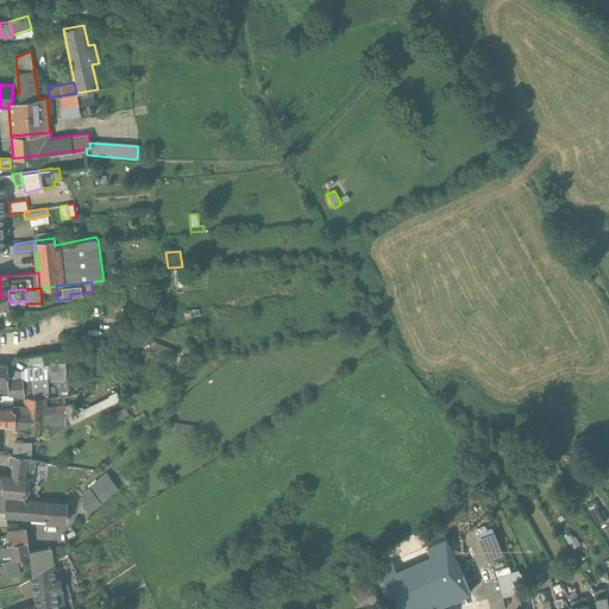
[(8,296),(0,297),(0,309),(10,308),(10,302),(8,296)]
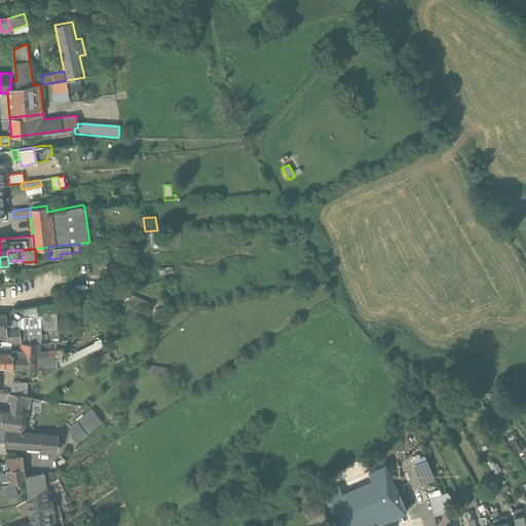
[(85,293),(54,298),(54,302),(55,302),(58,328),(59,328),(60,340),(69,339),(68,332),(70,332),(70,326),(88,325),(85,293)]
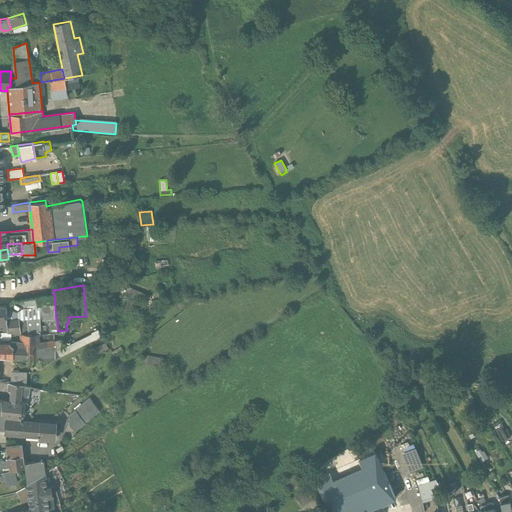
[(8,306),(7,306),(7,321),(19,319),(40,317),(43,317),(44,320),(48,320),(56,319),(54,294),(53,294),(23,299),(24,310),(12,312),(8,306)]
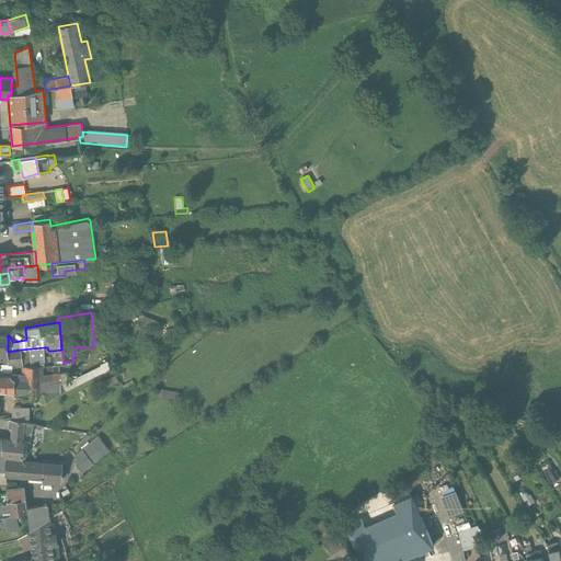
[(44,347),(21,350),(22,366),(24,366),(44,365),(44,347)]
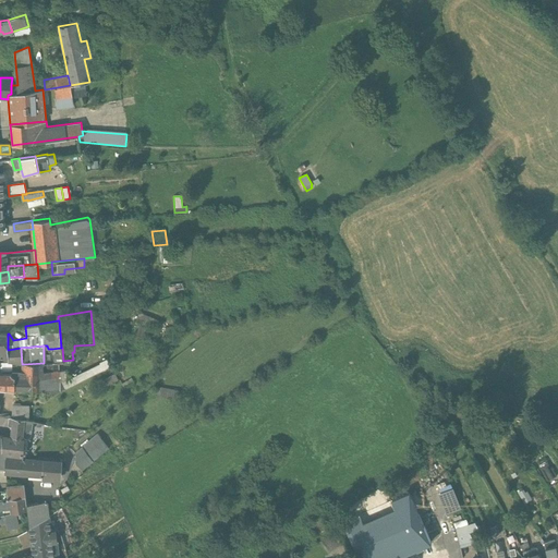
[(21,348),(8,350),(9,355),(9,361),(22,364),(21,348)]
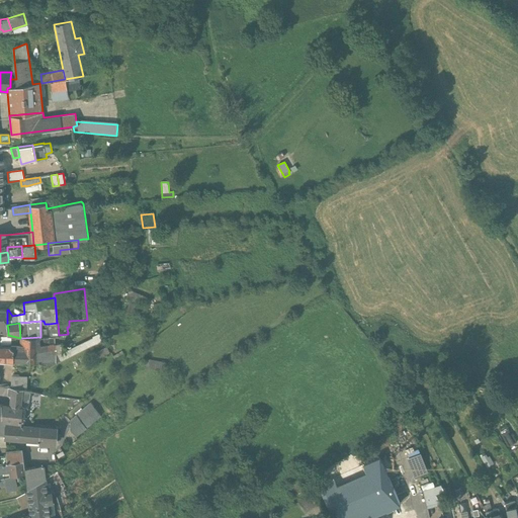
[(57,323),(49,324),(50,337),(59,336),(59,335),(58,323),(57,323)]
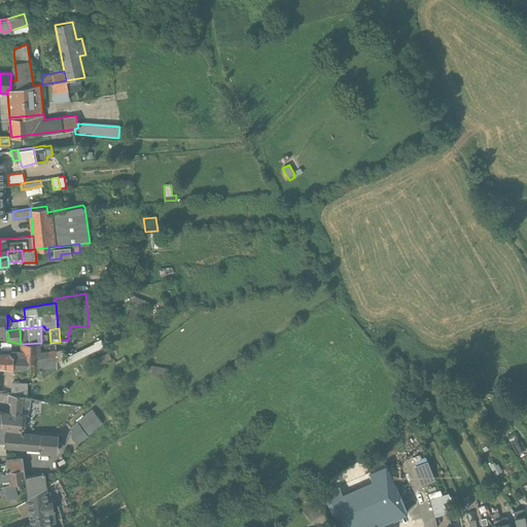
[(10,352),(0,352),(0,366),(26,369),(40,369),(40,377),(62,367),(104,346),(101,340),(95,343),(95,344),(62,360),(57,360),(56,350),(51,350),(23,350),(23,351),(11,351),(11,353),(10,352)]
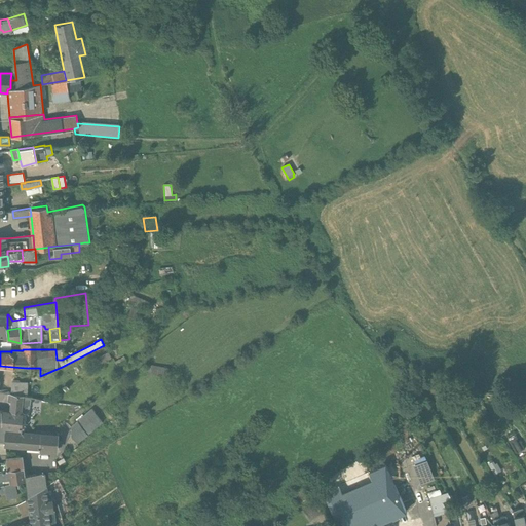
[(101,357),(104,364),(114,358),(110,351),(101,357)]
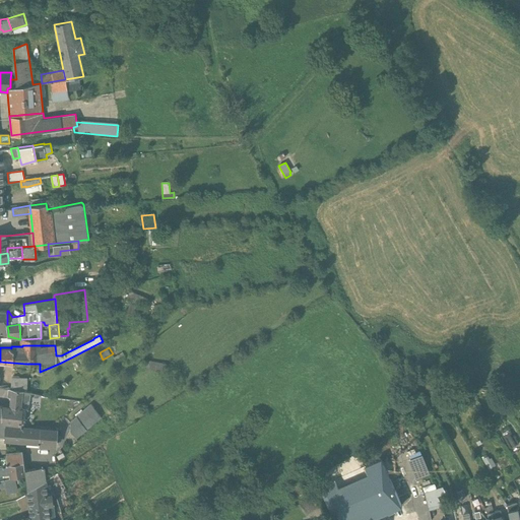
[(26,378),(12,378),(11,389),(22,391),(27,392),(26,378)]
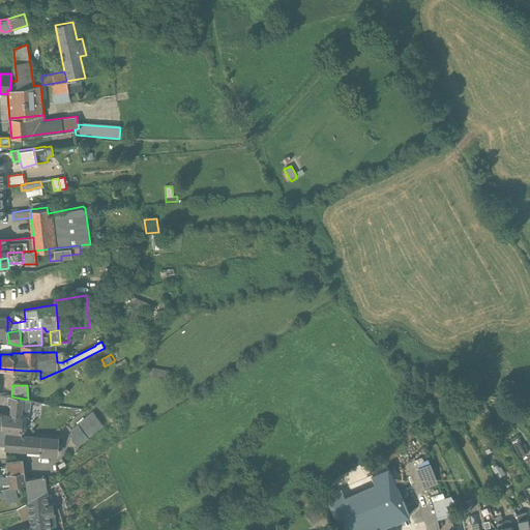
[(11,396),(8,396),(8,405),(11,405),(10,414),(29,416),(30,401),(28,400),(23,399),(11,396)]
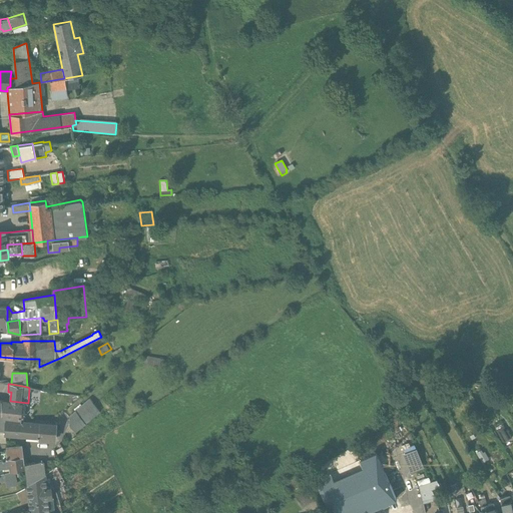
[(0,430),(4,430),(5,435),(38,437),(38,439),(53,440),(54,423),(5,419),(5,417),(21,418),(22,403),(0,400),(0,430)]
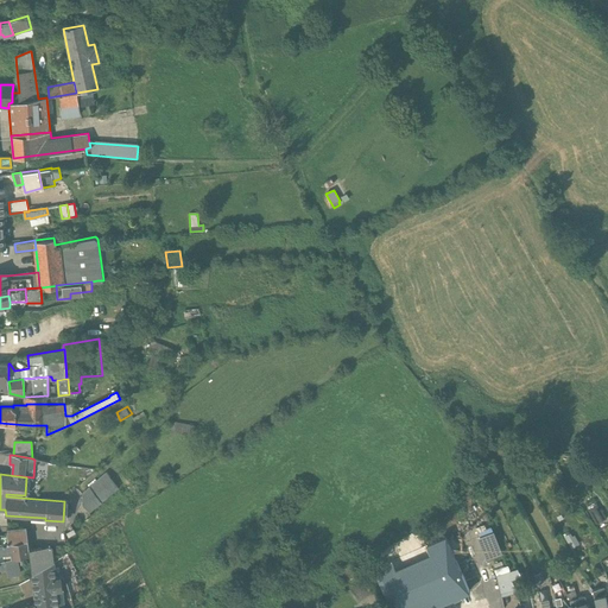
[(107,474),(82,495),(82,504),(89,512),(118,487),(107,474)]
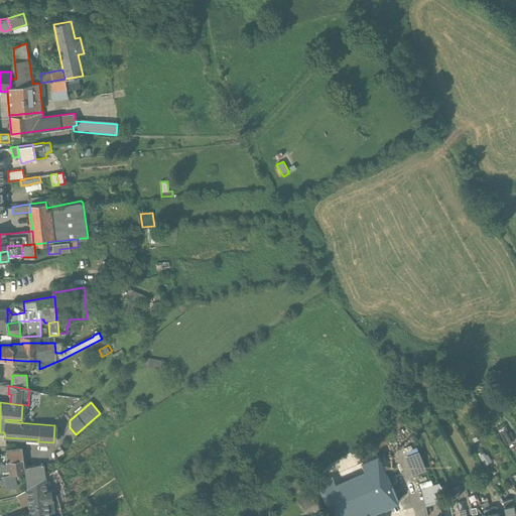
[(506,428),(499,432),(506,445),(515,440),(510,432),(509,433),(506,428)]
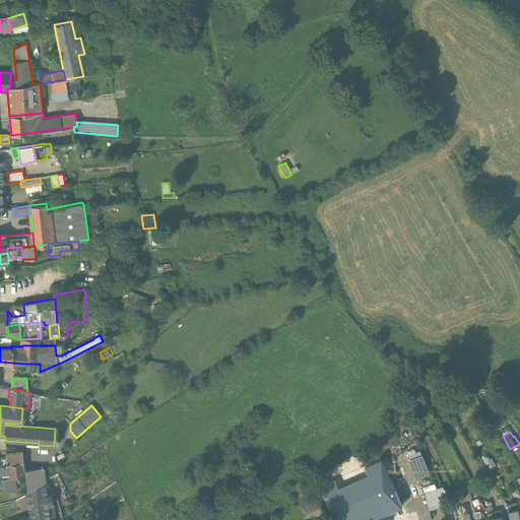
[(22,451),(6,453),(7,454),(6,454),(7,463),(9,463),(23,460),(22,451)]
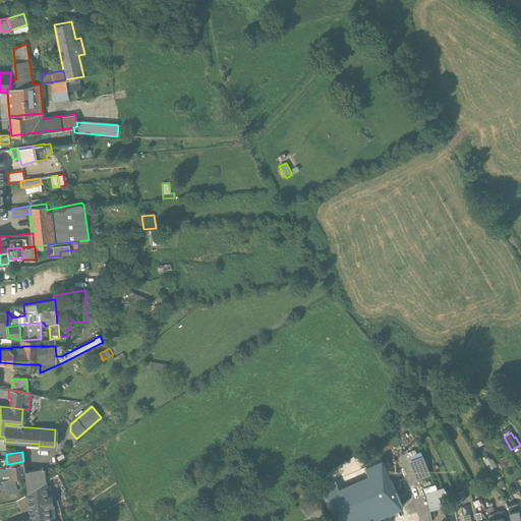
[(490,461),(488,458),(483,461),(489,471),(497,467),(491,460),(490,461)]
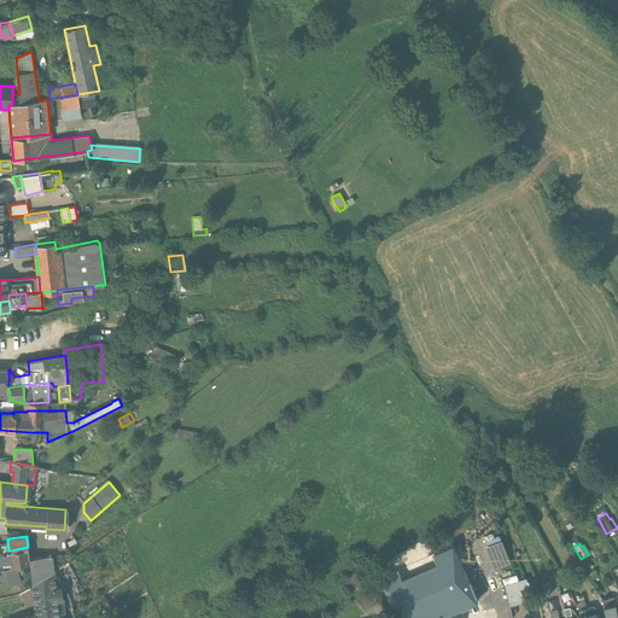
[(28,547),(11,551),(9,551),(0,551),(0,561),(11,560),(12,566),(17,565),(30,563),(29,557),(28,547)]
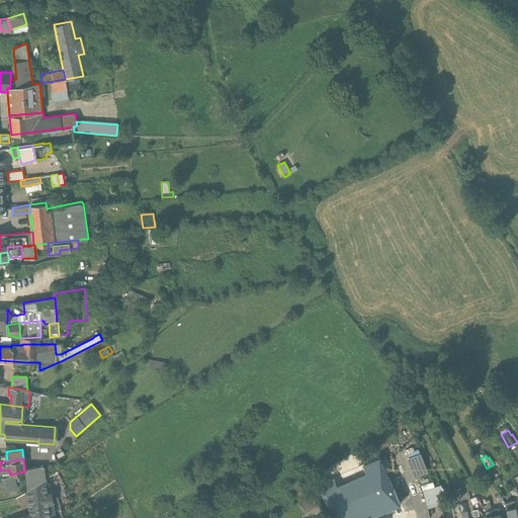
[(44,463),(24,466),(25,471),(31,513),(24,515),(25,517),(37,517),(50,513),(48,502),(53,501),(52,491),(47,492),(44,463)]
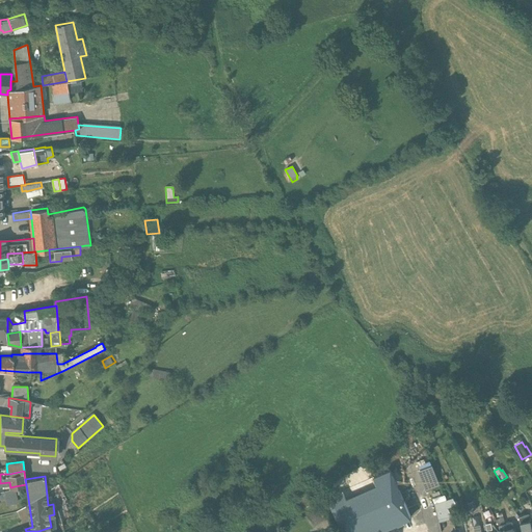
[(396,485),(349,507),(356,523),(360,531),(376,531),(410,516),(396,485)]
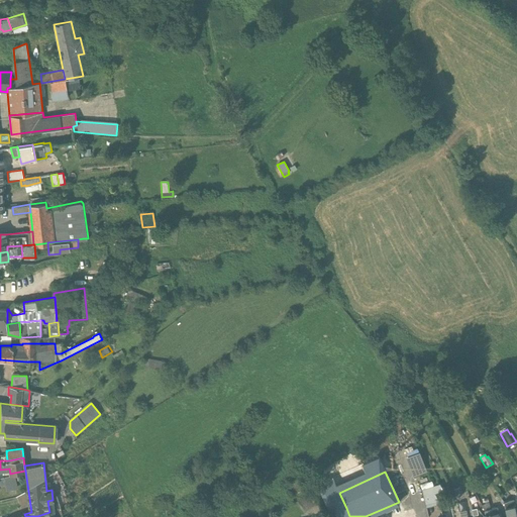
[(10,474),(0,476),(0,483),(5,482),(7,490),(18,487),(14,473),(10,474)]
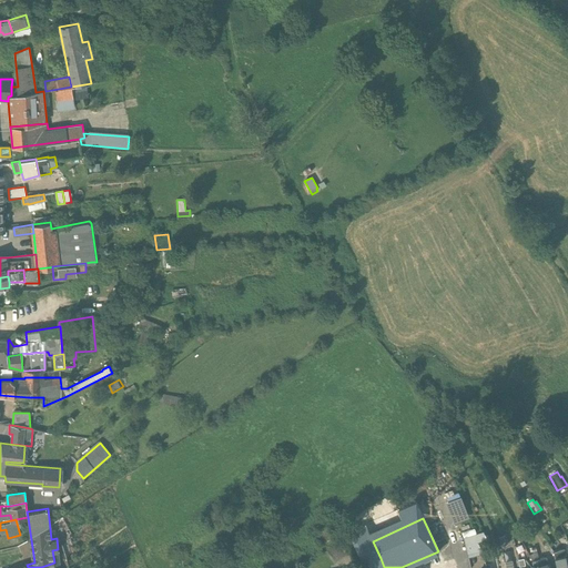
[(373,541),(365,526),(350,534),(356,549),(358,548),(365,565),(381,558),(373,541)]
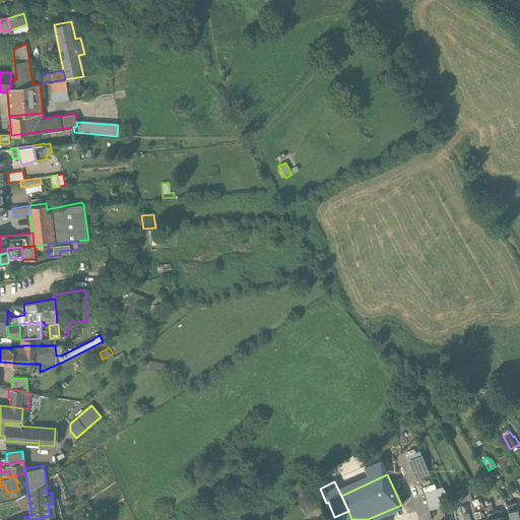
[(443,486),(425,493),(429,509),(441,506),(438,498),(446,494),(443,486)]
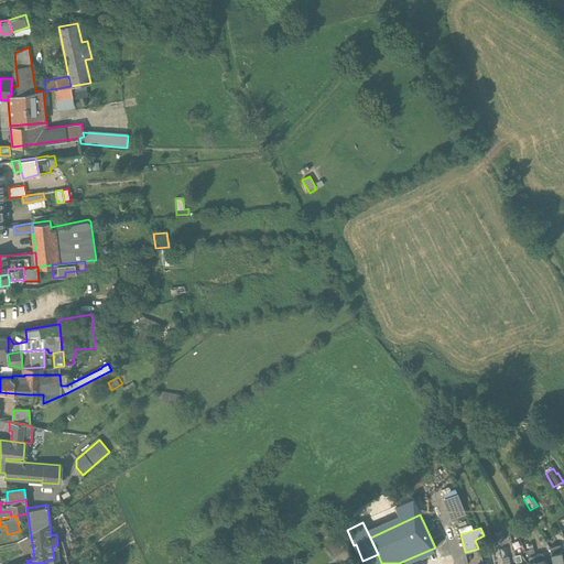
[(502,532),(495,535),(499,543),(506,540),(502,532)]
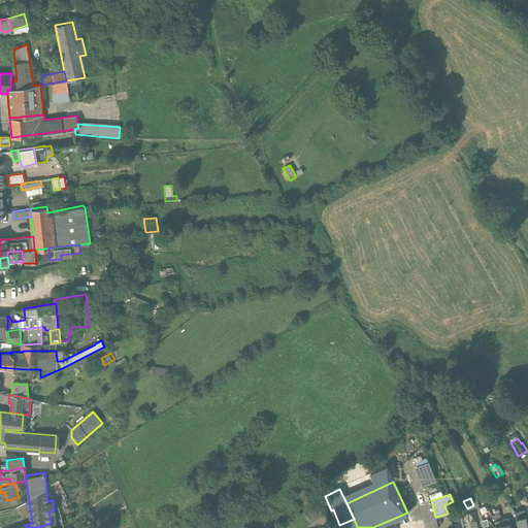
[(317,506),(305,513),(312,522),(323,516),(317,506)]
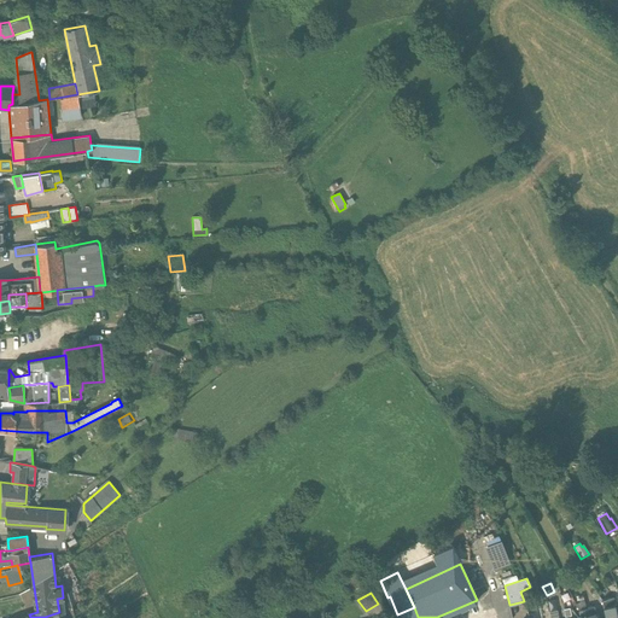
[(617,617),(613,595),(610,595),(610,598),(604,599),(607,617),(617,617)]
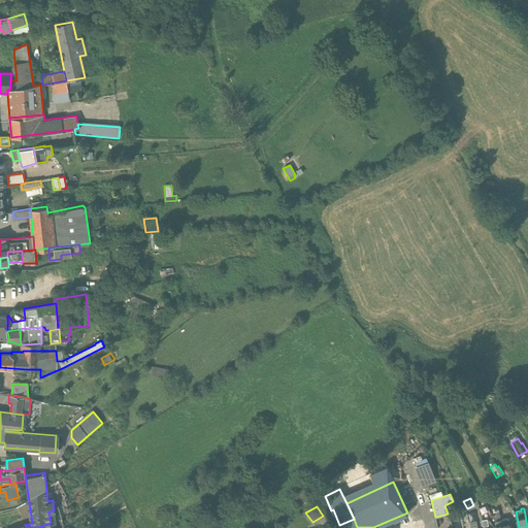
[(509,527),(508,518),(501,519),(499,513),(492,515),(495,521),(500,520),(501,527),(509,527)]
